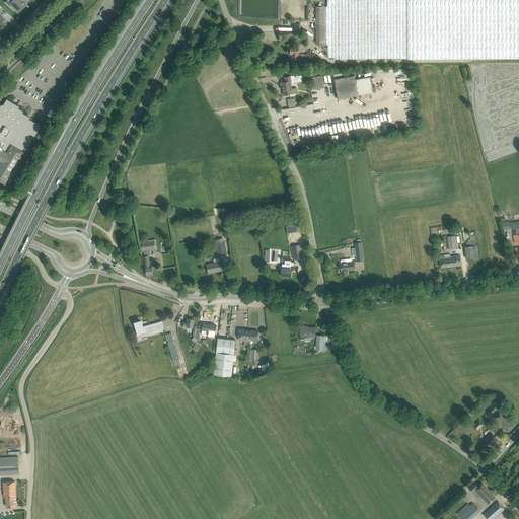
[(19,0),(13,0),(10,4),(14,8),(12,10),(16,14),(25,5),(23,4),(24,3),(23,2),(22,3),(19,0)]
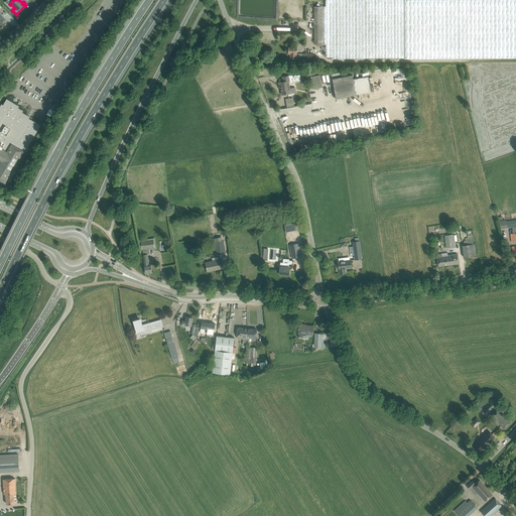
[(405,58),(494,58),(515,57),(515,0),(325,0),(326,6),(314,7),(314,44),(326,44),(326,57),(333,57),(333,58),(405,58)]
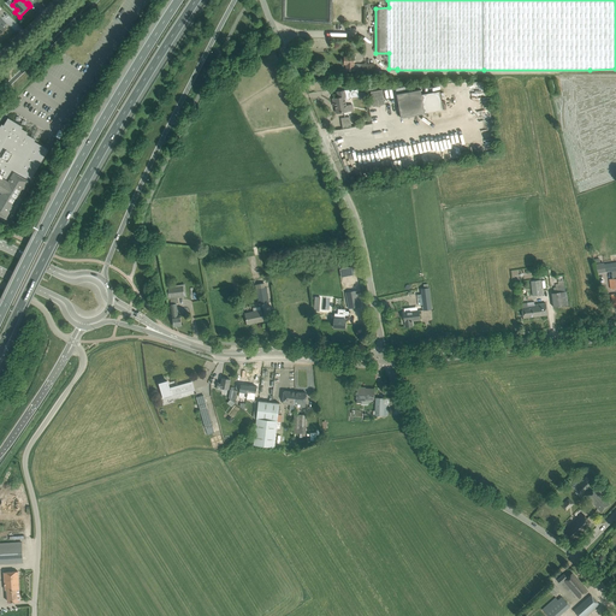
[(354,55),(344,55),(344,64),(347,64),(347,70),(359,70),(359,72),(374,72),(374,64),(357,64),(354,64),(354,59),(354,55)]
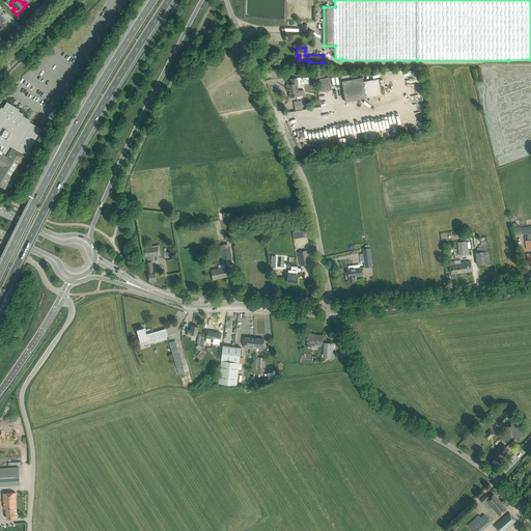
[(341,76),(342,82),(345,102),(366,98),(382,94),(379,79),(363,82),(363,78),(352,80),(351,75),(341,76)]
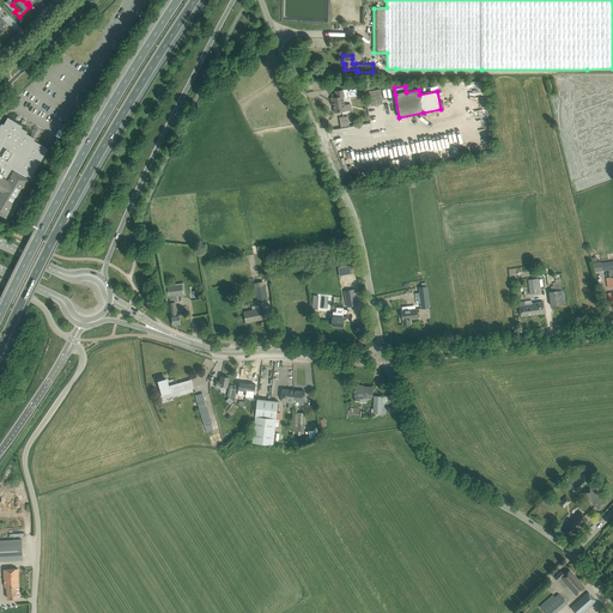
[(335,91),(337,97),(343,96),(343,98),(358,96),(356,89),(352,90),(352,89),(335,91)]
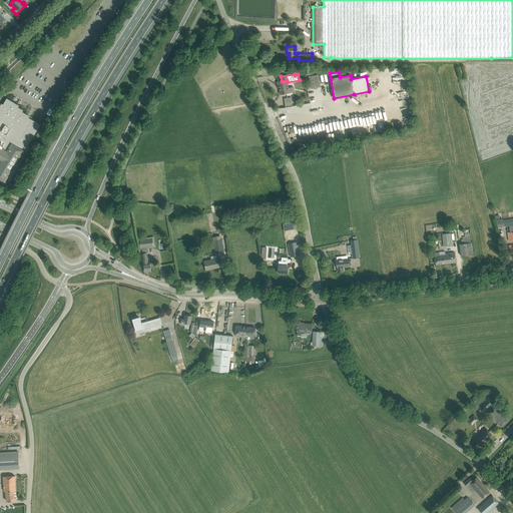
[(309,76),(310,83),(311,88),(321,87),(319,74),(309,76)]
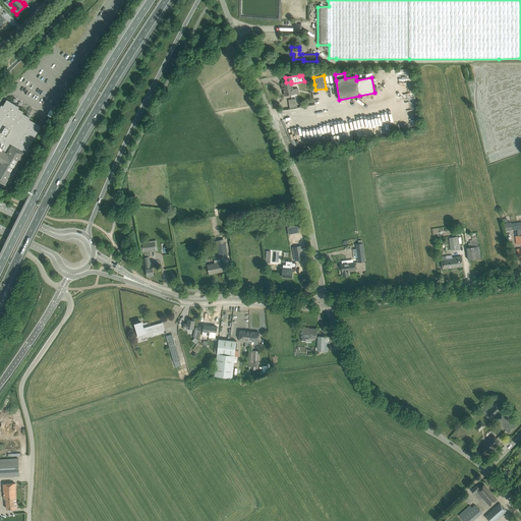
[(282,87),(283,87),(285,96),(293,94),(291,83),(291,81),(286,82),(281,83),(282,87)]
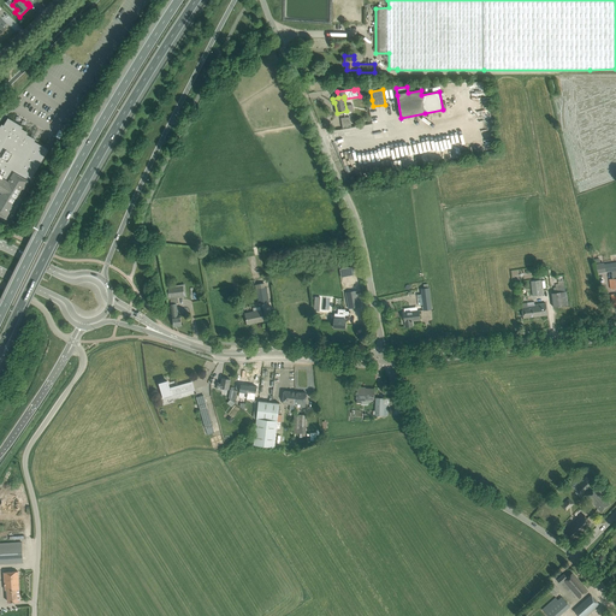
[(0,189),(3,191),(0,195),(0,213),(6,218),(28,181),(27,179),(28,177),(30,177),(31,176),(33,177),(34,175),(46,154),(47,152),(46,150),(47,149),(45,147),(35,141),(30,138),(31,137),(27,135),(25,134),(27,131),(22,129),(19,128),(21,126),(19,125),(19,124),(12,120),(10,119),(9,122),(7,120),(5,124),(4,125),(3,128),(0,126),(0,189)]
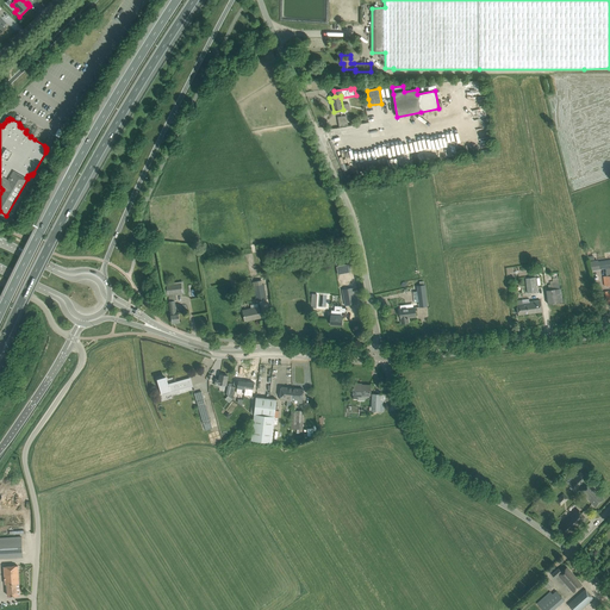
[(453,143),(464,142),(461,134),(452,135),(453,143)]
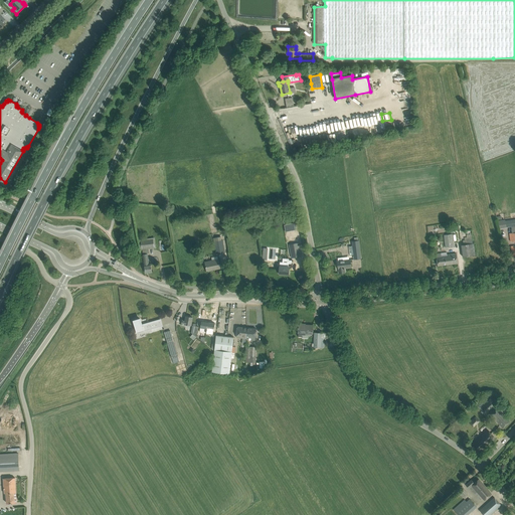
[(514,240),(514,218),(505,220),(506,227),(511,226),(512,232),(512,233),(510,233),(509,233),(510,241),(514,240)]
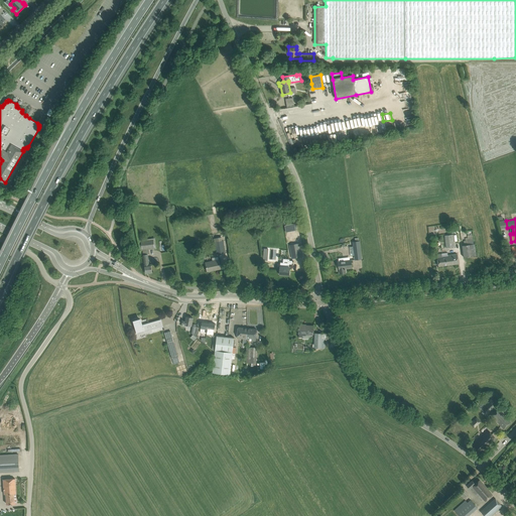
[(453,234),(444,236),(446,248),(455,247),(454,243),(457,242),(456,234),(453,234)]
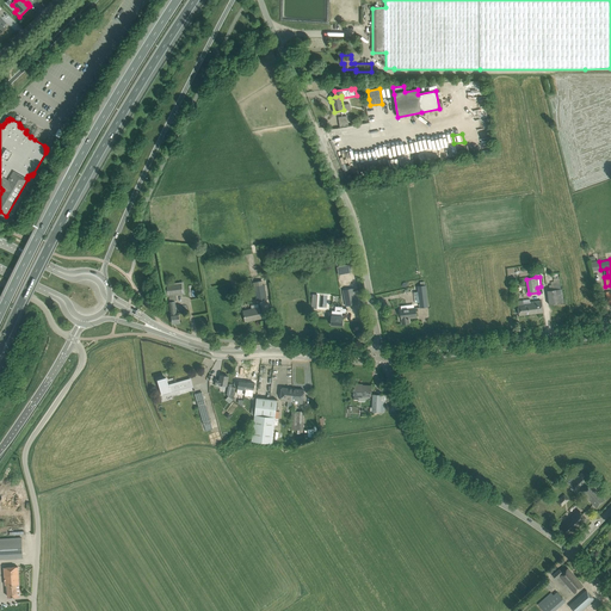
[(255,282),(257,287),(254,287),(258,302),(267,300),(264,284),(263,284),(261,281),(255,282)]
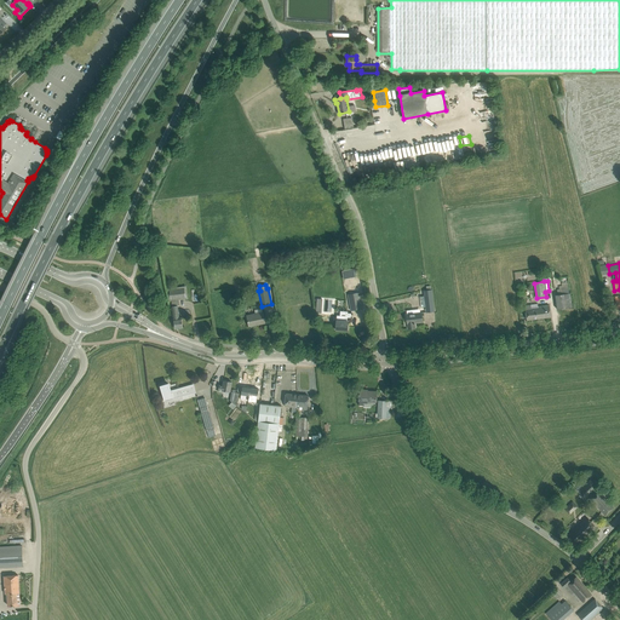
[(556,294),(556,303),(557,309),(572,308),(569,288),(557,290),(558,294),(556,294)]
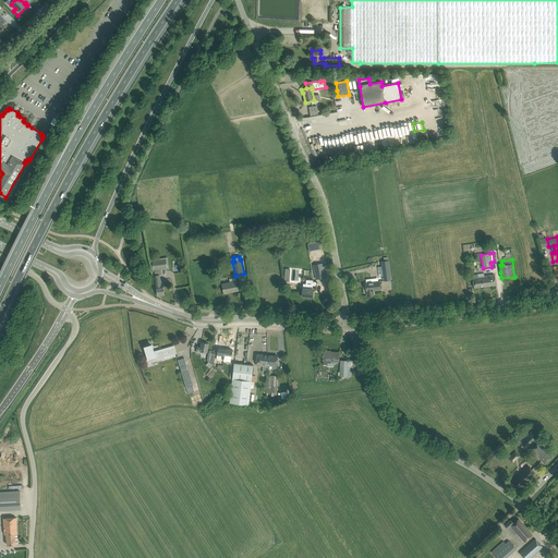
[(381,262),(381,266),(384,281),(391,280),(389,261),(381,262)]
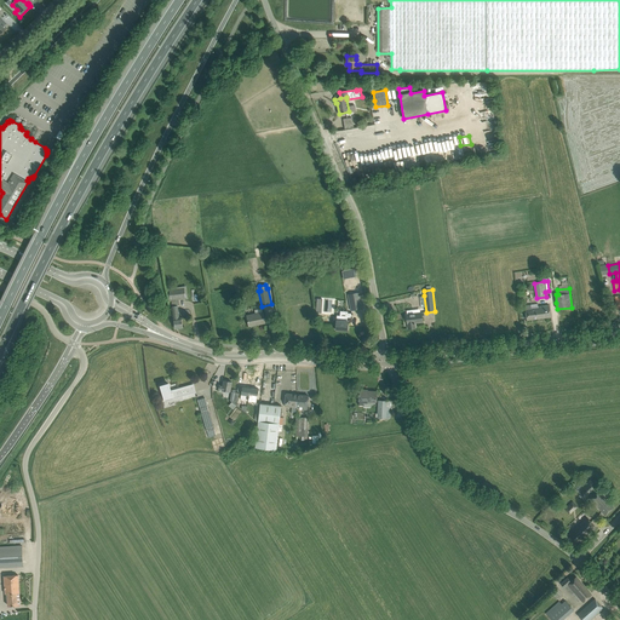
[(359,292),(352,293),(348,294),(350,310),(362,309),(359,292)]
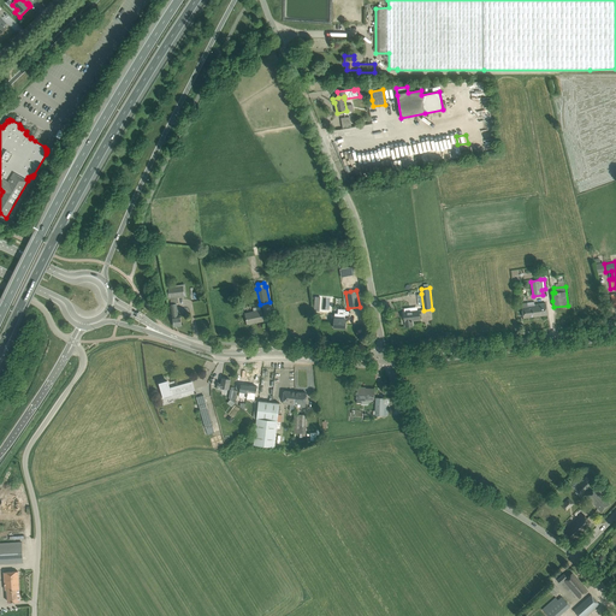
[(173,297),(173,300),(170,300),(173,326),(182,325),(181,317),(178,317),(177,303),(178,303),(178,298),(178,296),(173,297)]
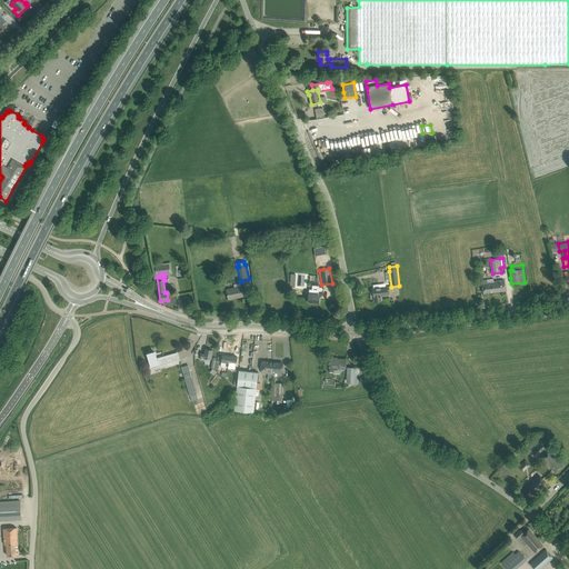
[(481,280),(482,288),(483,293),(506,290),(503,280),(493,281),(492,279),(481,280)]
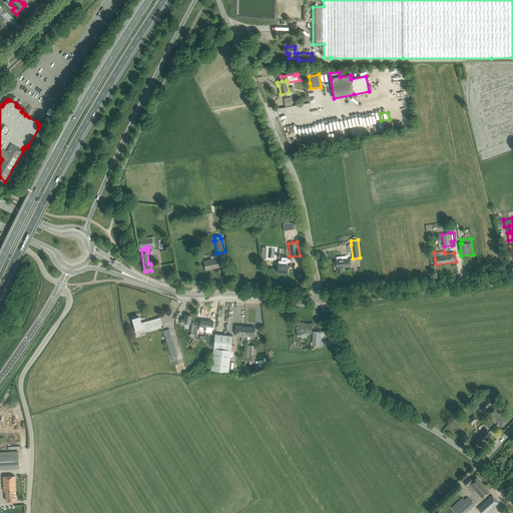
[(204,262),(204,265),(205,269),(214,267),(214,268),(219,268),(217,259),(204,262)]
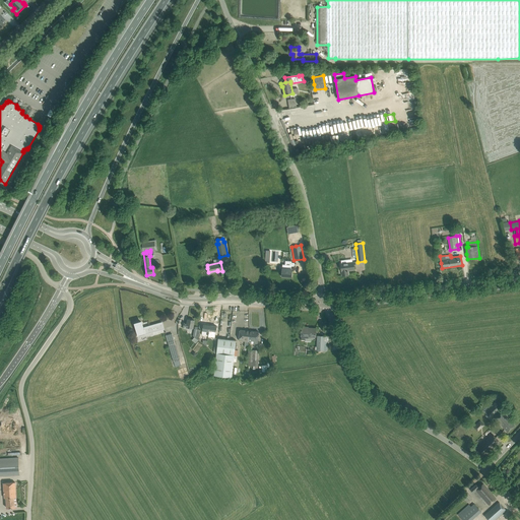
[(281,276),(291,277),(291,269),(291,267),(295,267),(295,263),(291,262),(291,265),(282,264),(281,276)]
